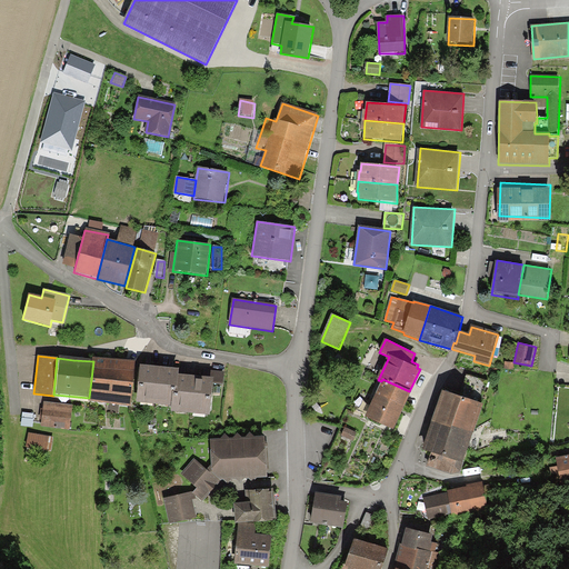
[(93,361),(89,398),(89,401),(131,407),(137,361),(112,360),(93,359),(93,361)]
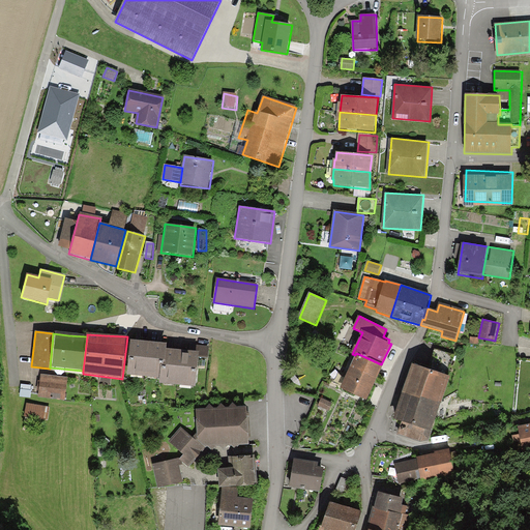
[(131,341),(128,375),(160,378),(162,365),(166,365),(167,350),(168,345),(159,344),(139,342),(131,341)]
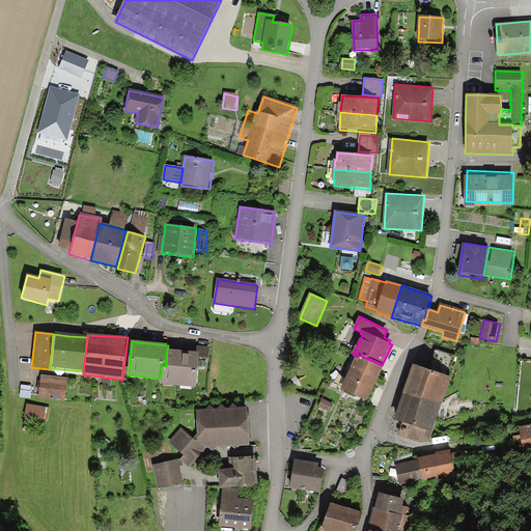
[(161,379),(160,384),(196,388),(199,359),(208,360),(210,347),(194,346),(194,353),(192,353),(170,351),(167,351),(166,366),(162,366),(161,379)]
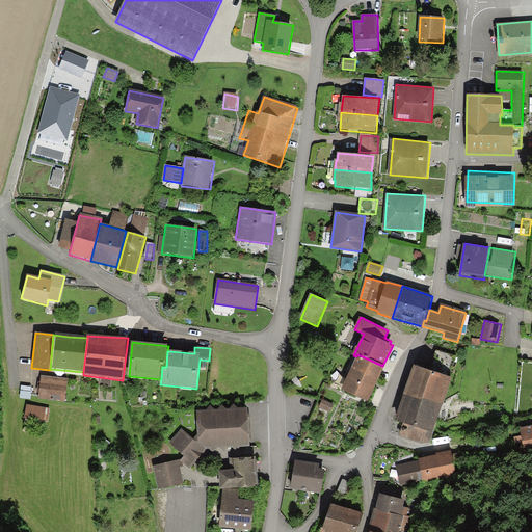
[(435,351),(429,370),(450,377),(456,357),(435,351)]
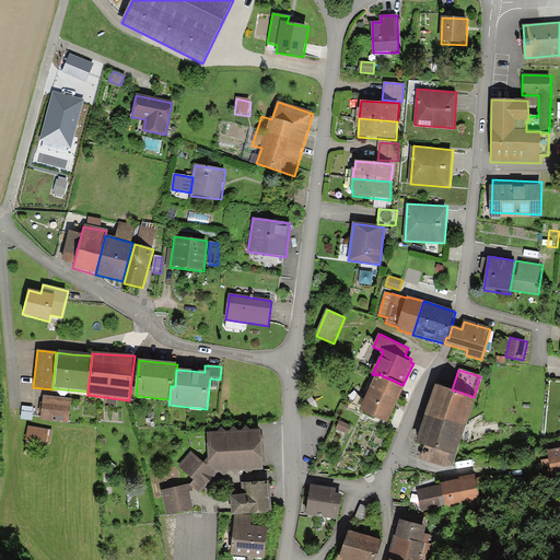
[(375,375),(360,410),(388,424),(397,404),(405,387),(403,385),(376,373),(375,375)]
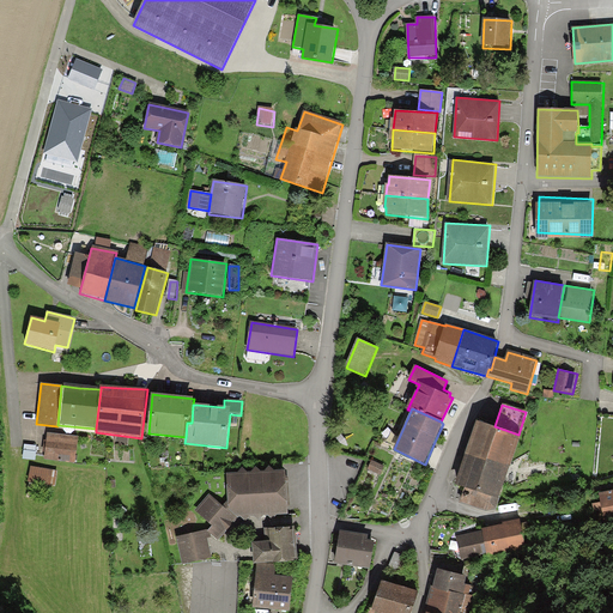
[(477,420),(466,454),(509,468),(510,468),(521,436),(519,435),(495,426),(486,424),(477,420)]
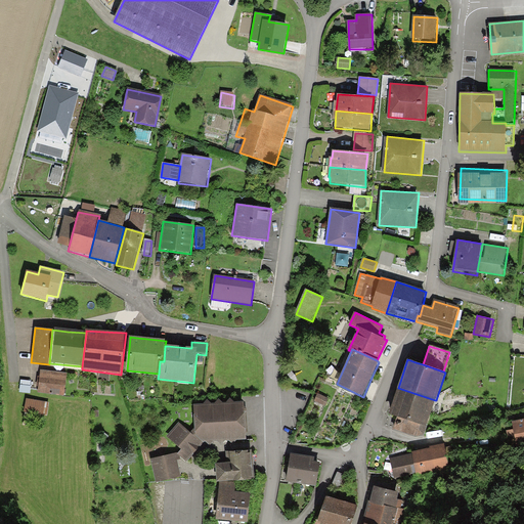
[(67,375),(41,370),(38,392),(64,396),(67,375)]
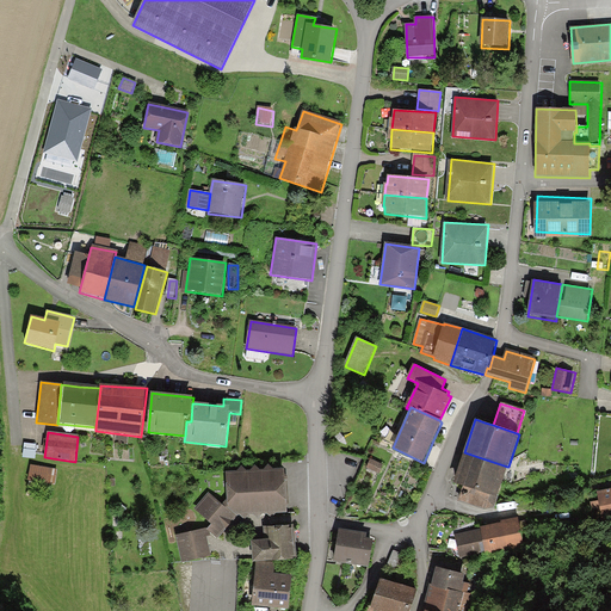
[(454,483),(464,486),(497,497),(507,467),(464,452),(454,483)]
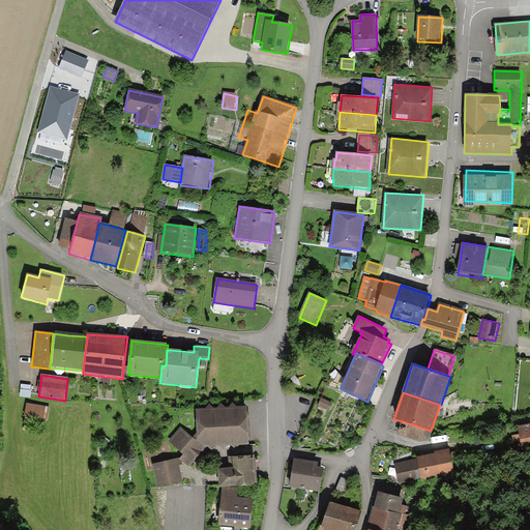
[(323,400),(319,409),(330,414),(334,405),(323,400)]
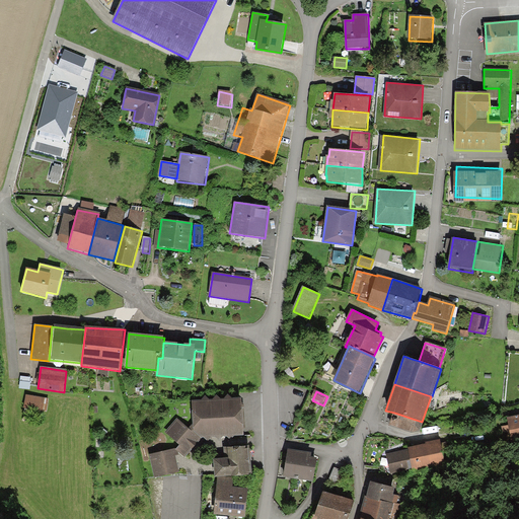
[(48,399),(26,395),(24,409),(46,412),(48,399)]
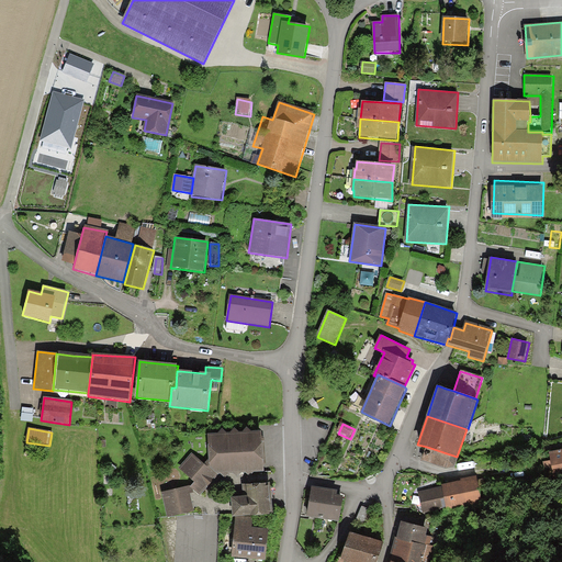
[(260,470),(258,433),(205,435),(208,457),(202,464),(214,474),(216,472),(260,470)]
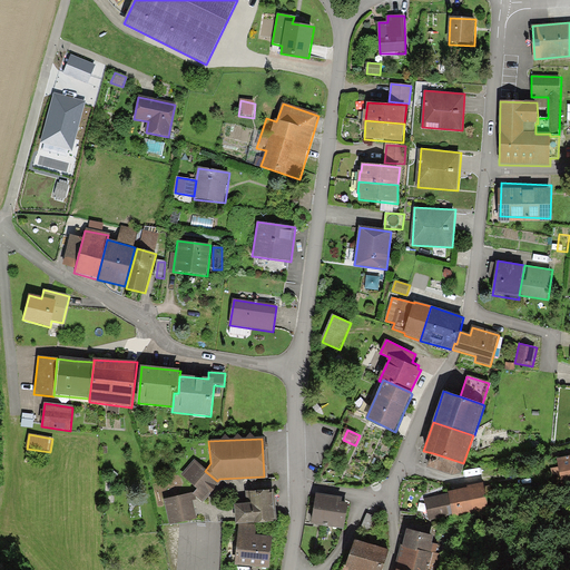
[(433,453),(429,467),(459,477),(463,463),(433,453)]
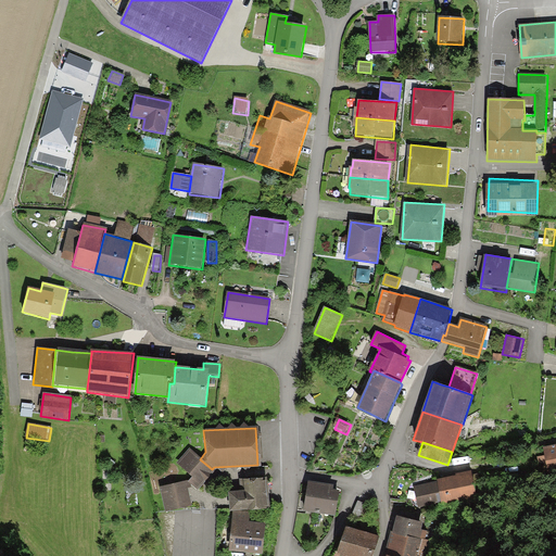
[(555,446),(545,449),(551,477),(555,476),(555,446)]
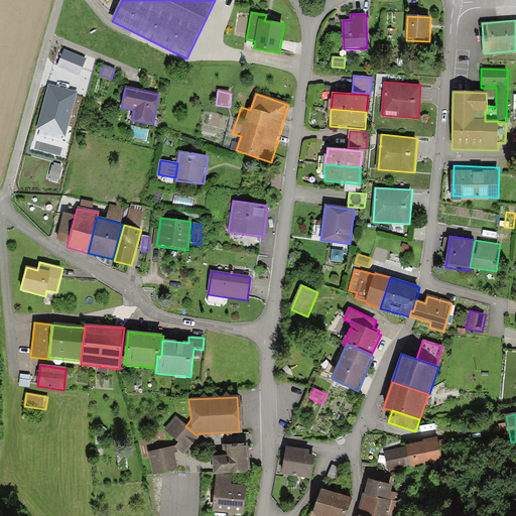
[(185,426),(172,417),(161,429),(174,441),(171,444),(172,445),(174,448),(180,454),(197,435),(185,426)]
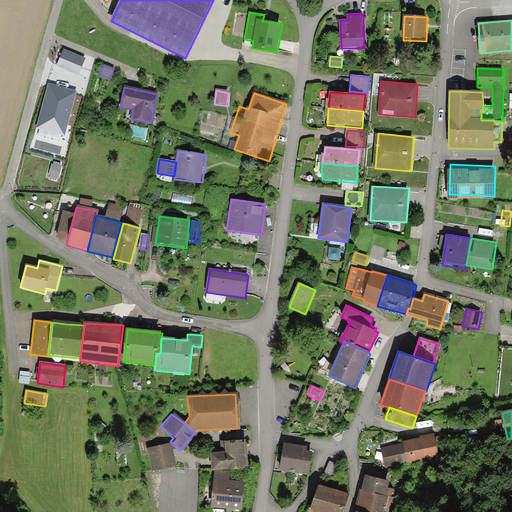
[(402,442),(382,446),(386,467),(405,463),(439,457),(435,432),(401,438),(402,442)]
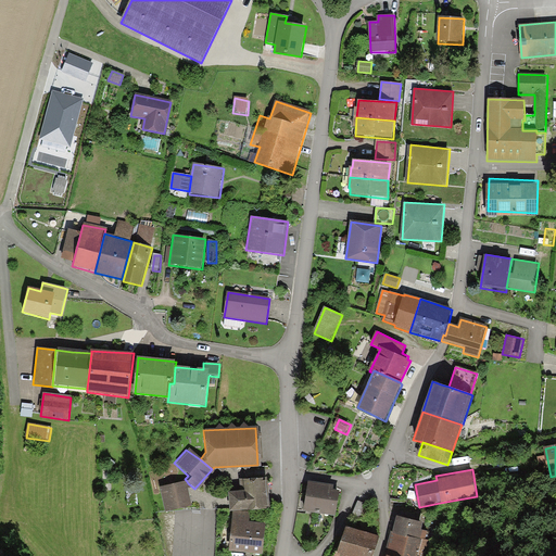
[(229,507),(270,505),(269,490),(268,471),(247,472),(247,484),(228,485),(229,507)]
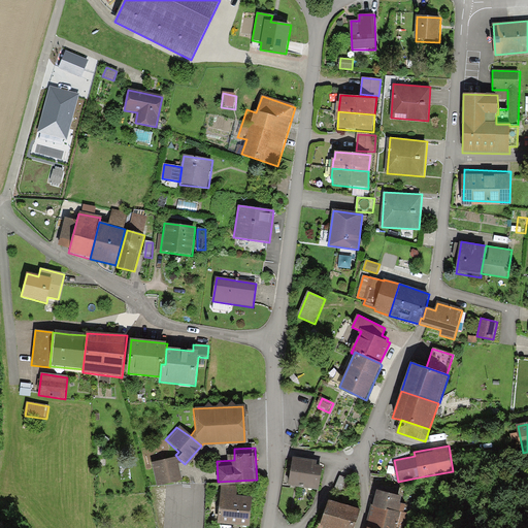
[(176,456),(153,461),(158,485),(184,481),(178,459),(176,456)]
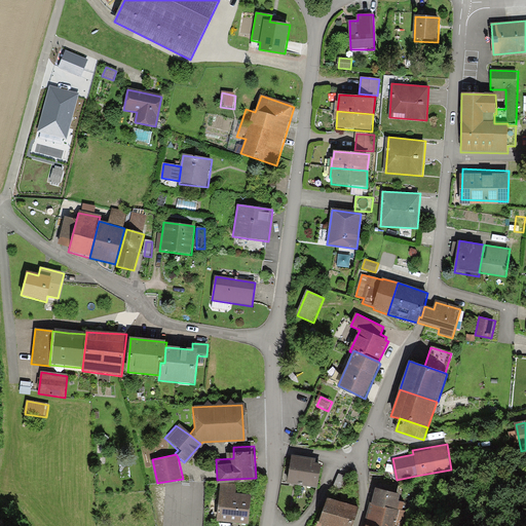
[(292,455),(287,484),(318,489),(323,464),(316,463),(317,459),(292,455)]
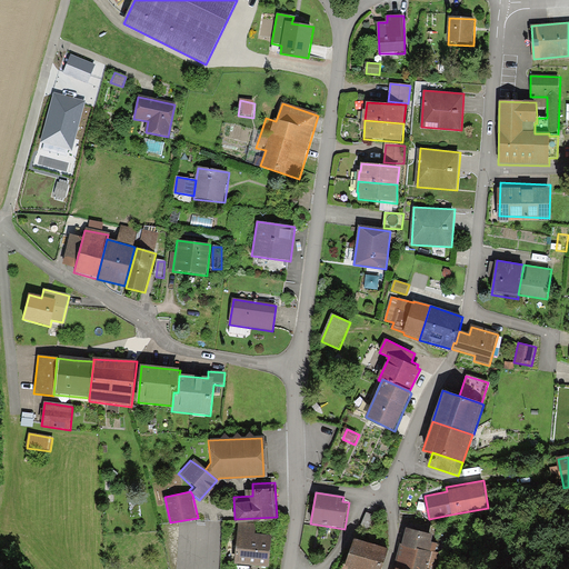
[(366,512),(359,529),(370,533),(377,517),(366,512)]
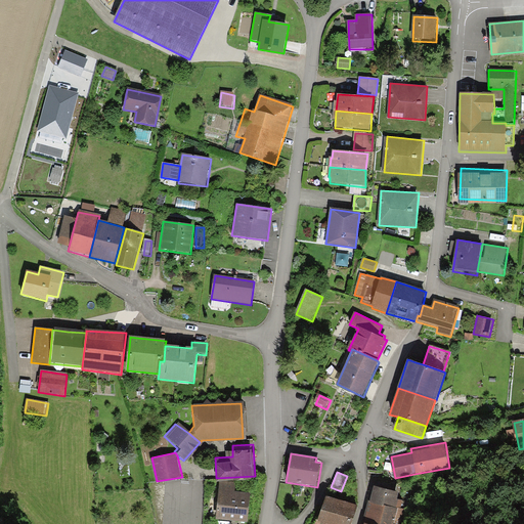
[(218,478),(215,518),(248,522),(251,489),(234,488),(235,480),(218,478)]
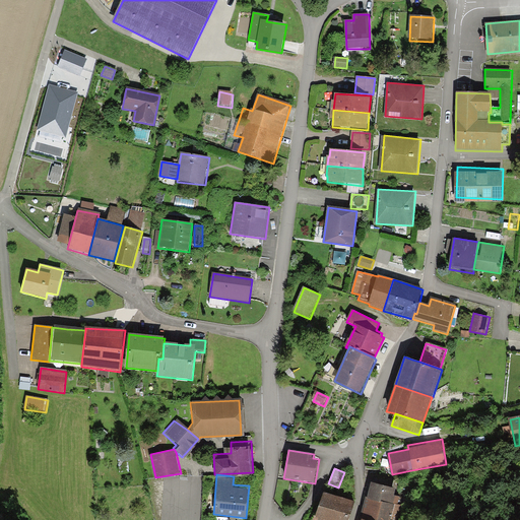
[(371,484),(368,499),(395,506),(395,504),(397,505),(399,497),(394,496),(395,490),(371,484)]
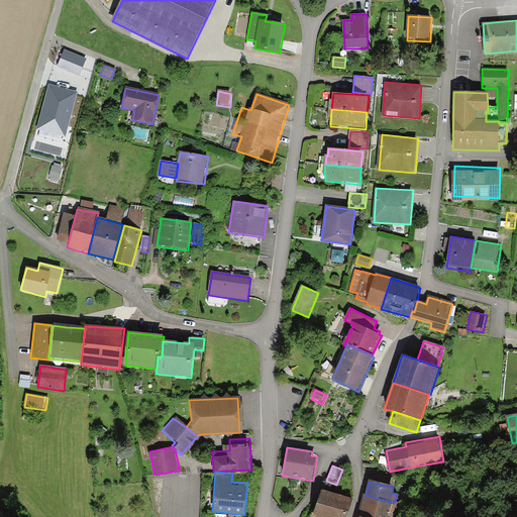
[(315,514),(313,513),(311,516),(347,516),(352,500),(321,491),(315,514)]
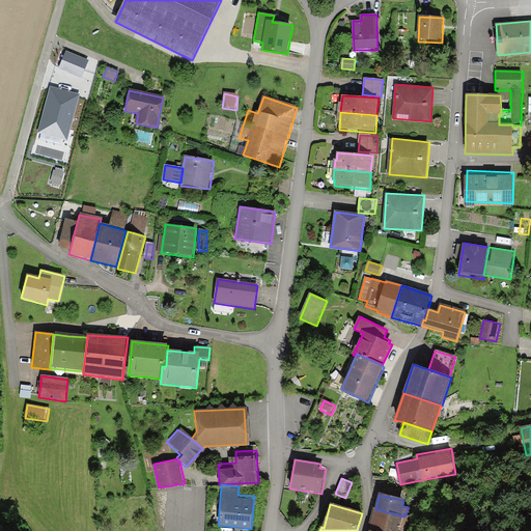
[(368,530),(369,530),(404,530),(410,516),(406,515),(403,514),(403,516),(375,509),(373,509),(368,530)]
